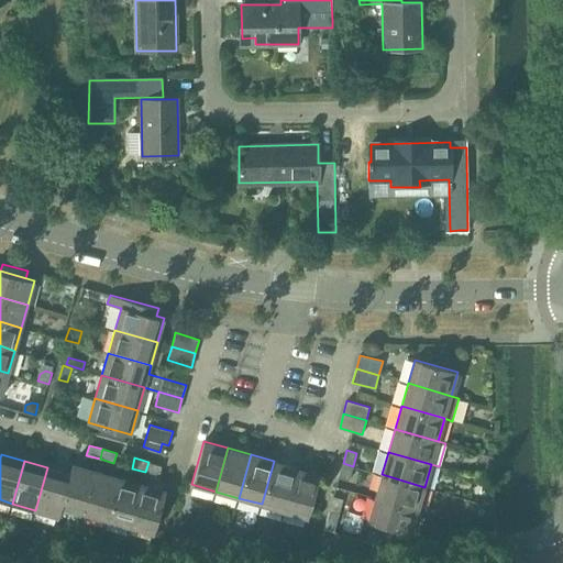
[(262,504),(284,510),(296,467),(274,461),(262,504)]
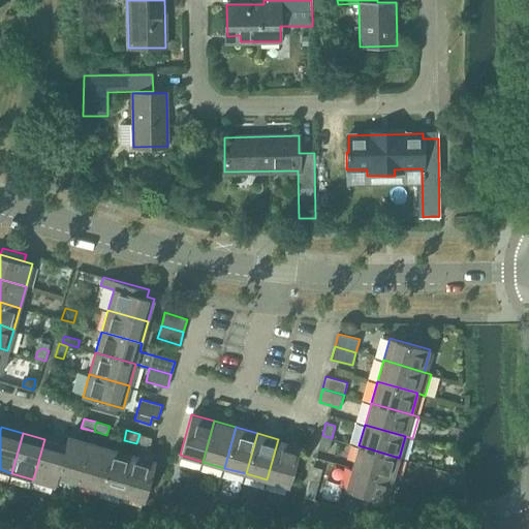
[(139,434),(136,443),(150,447),(152,438),(139,434)]
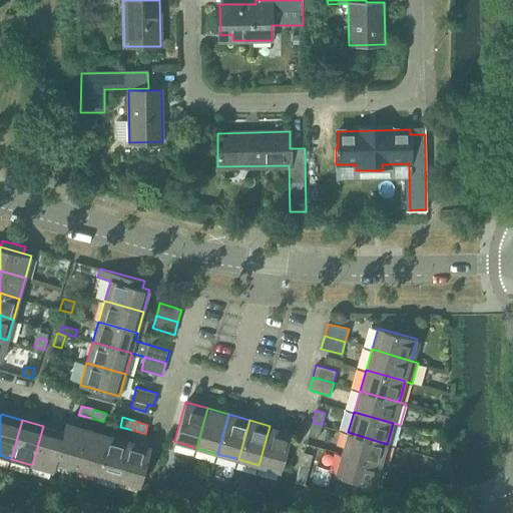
[(56,462),(76,468),(88,429),(66,422),(64,431),(64,432),(55,462),(56,462)]
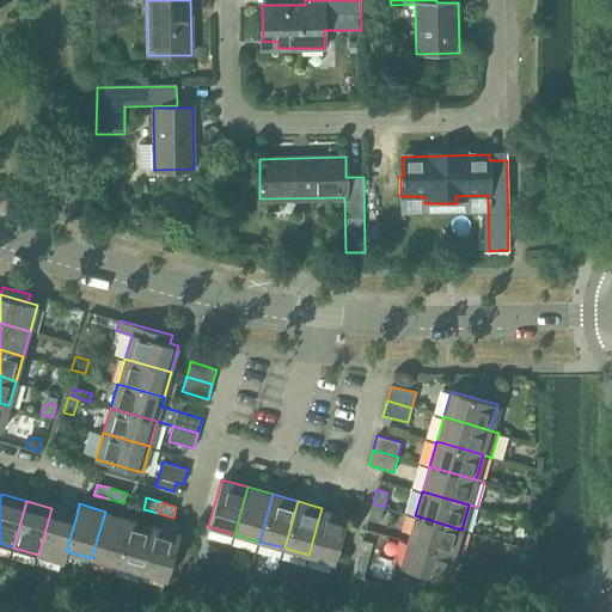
[(384,507),(373,503),(368,519),(379,522),(384,507)]
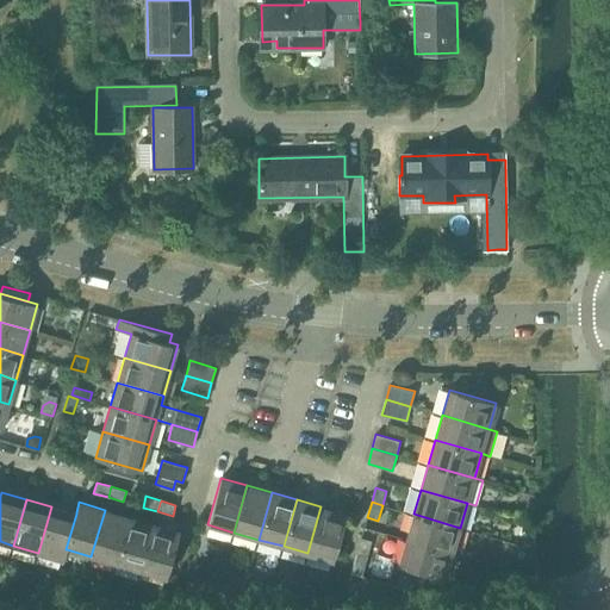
[(63,560),(67,549),(66,549),(76,514),(76,512),(51,506),(38,553),(63,560)]
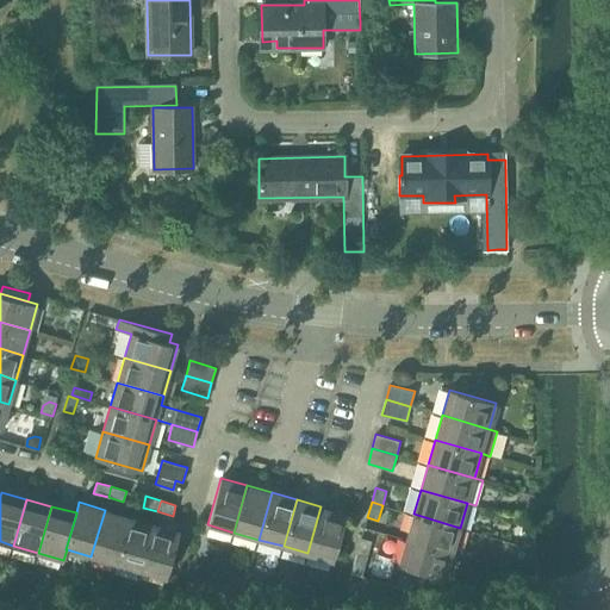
[(321,506),(307,553),(334,561),(347,515),(321,506)]
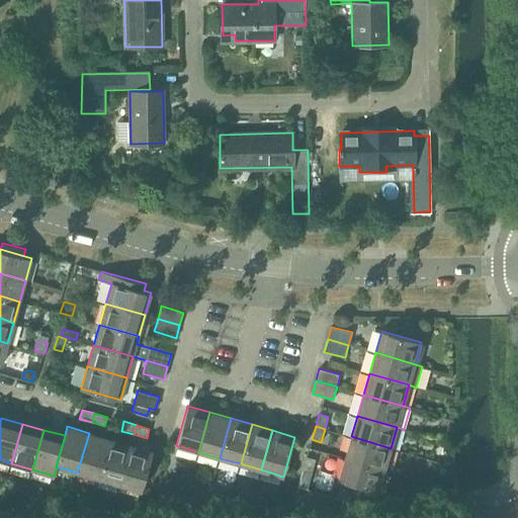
[(77,472),(98,479),(109,439),(89,433),(77,472)]
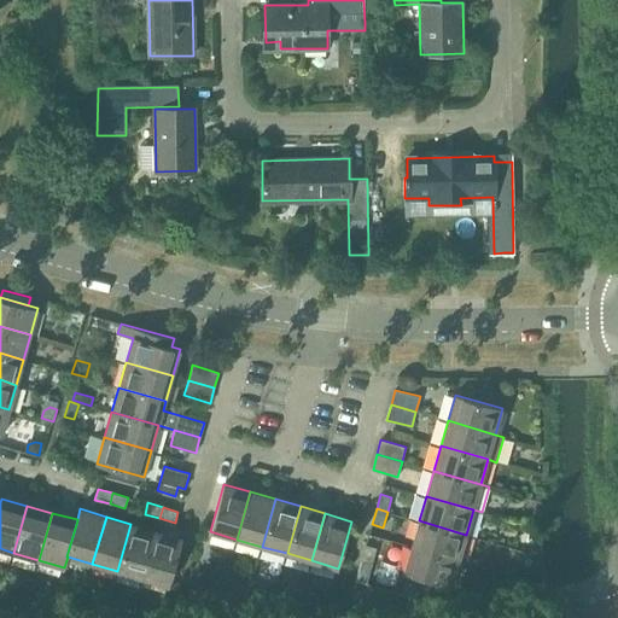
[(419,520),(412,546),(459,559),(466,535),(419,520)]
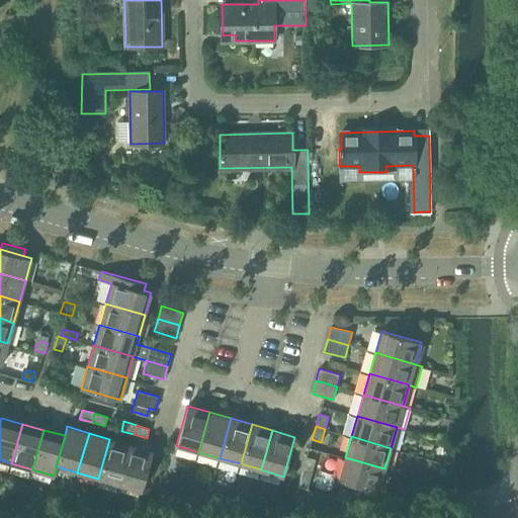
[(98,479),(119,485),(131,444),(109,439),(98,479)]
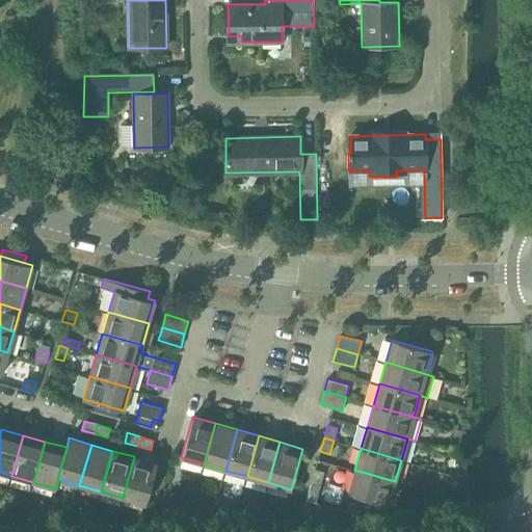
[(134,456),(123,498),(145,504),(157,463),(134,456)]
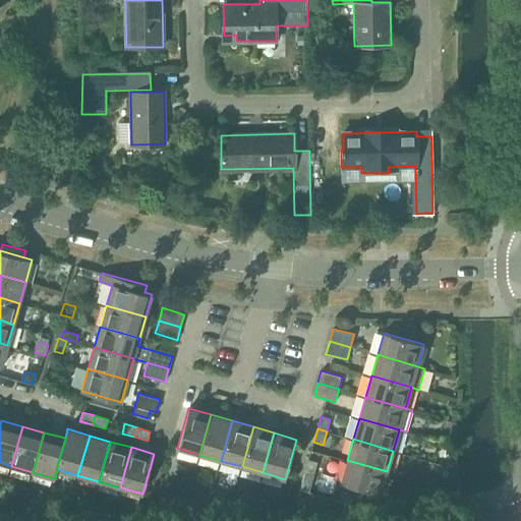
[(308,459),(304,473),(313,475),(317,462),(308,459)]
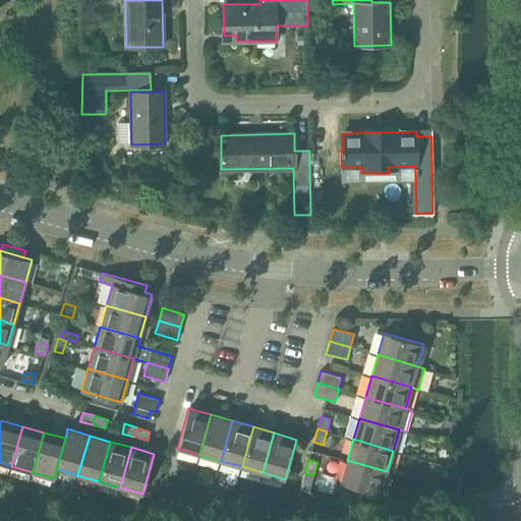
[(387,471),(347,460),(340,482),(380,494),(387,471)]
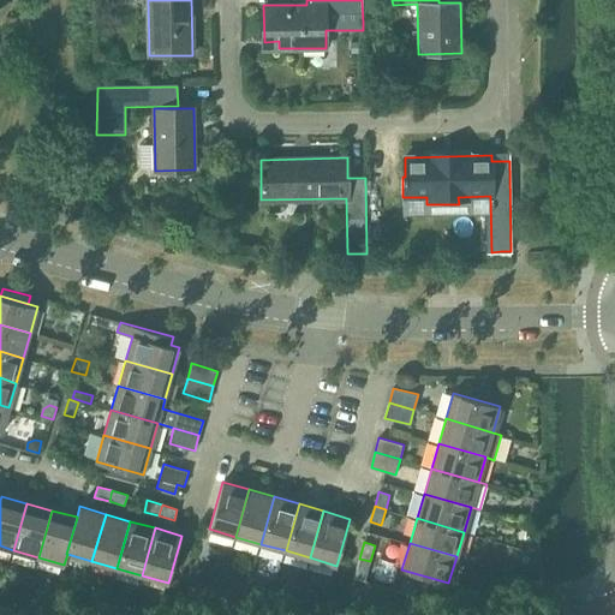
[(359,559),(353,578),(365,581),(370,561),(359,559)]
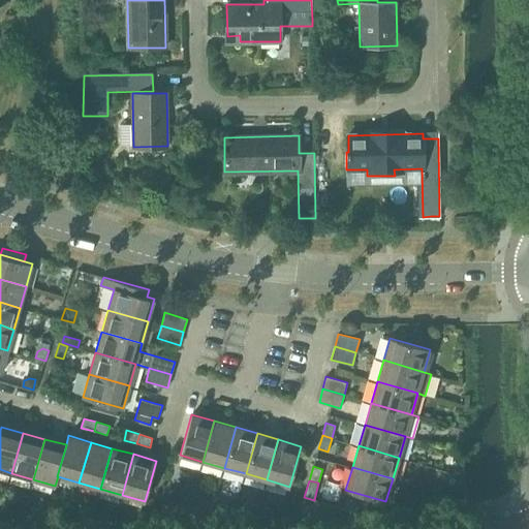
[(167,499),(181,503),(184,493),(170,490),(167,499)]
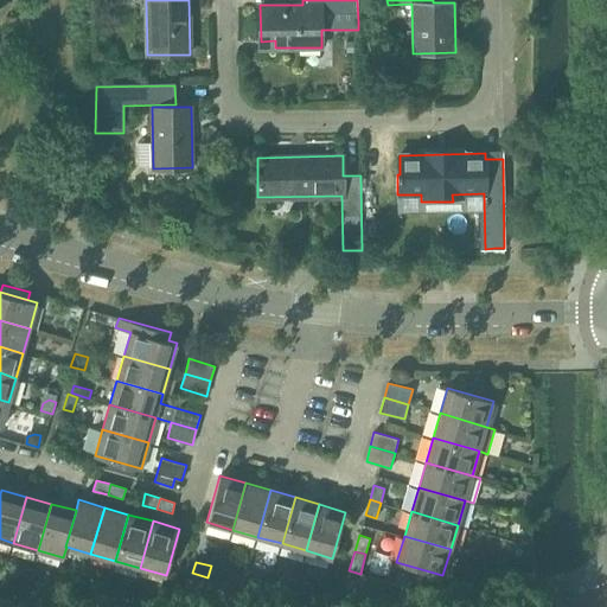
[(504,566),(500,577),(512,576),(515,568),(504,566)]
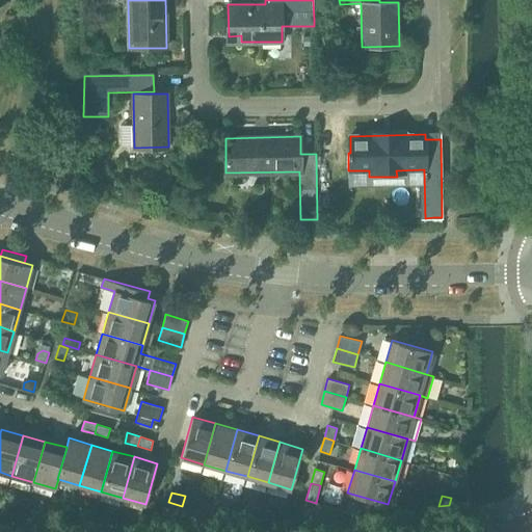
[(200,510),(213,514),(215,505),(203,501),(200,510)]
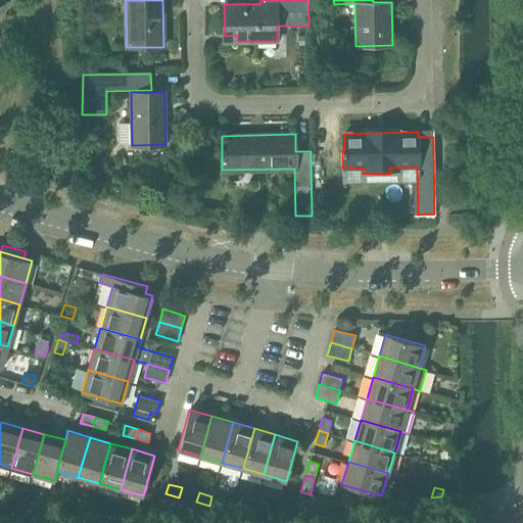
[(241,505),(254,509),(256,500),(244,495),(241,505)]
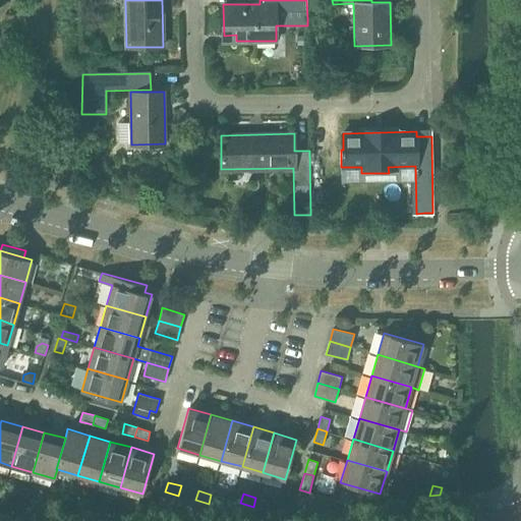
[(211,495),(209,504),(221,507),(224,498),(211,495)]
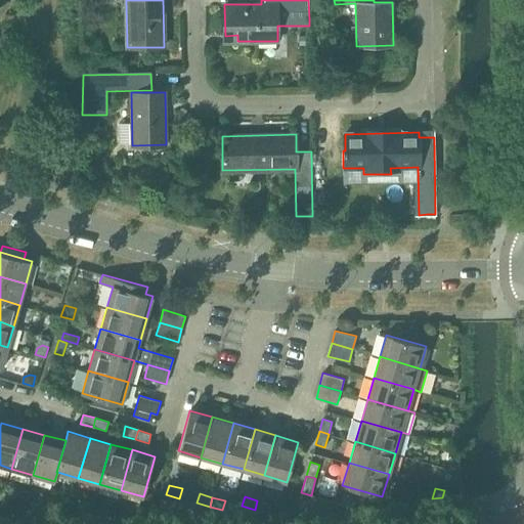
[(257,500),(255,510),(267,513),(270,504),(257,500)]
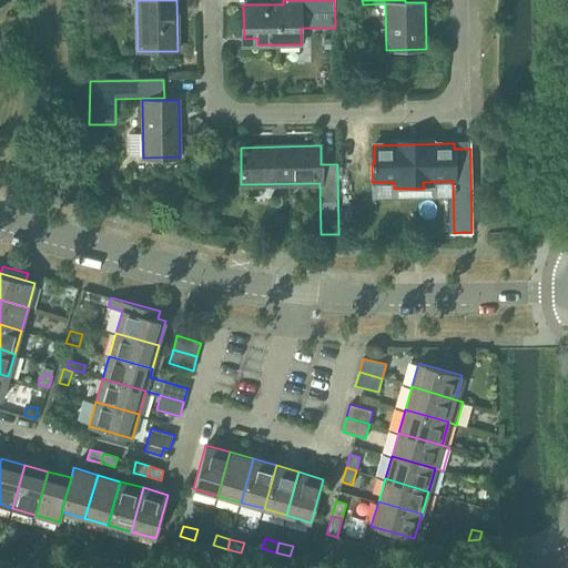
[(34,556),(48,560),(51,550),(37,546),(34,556)]
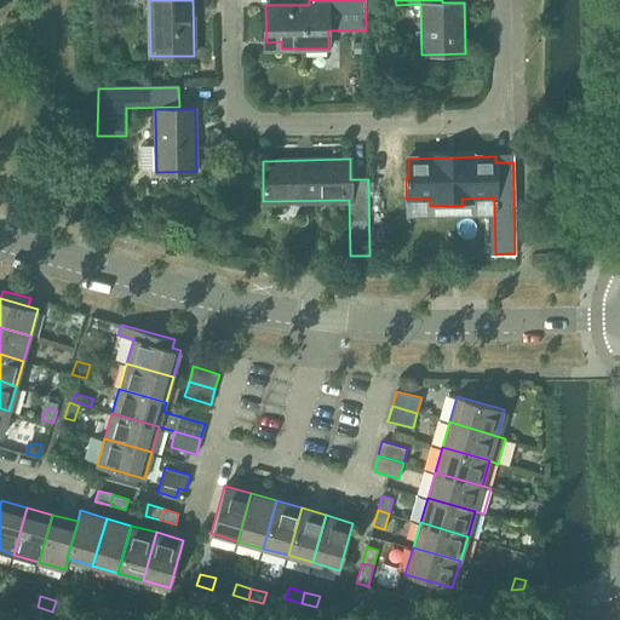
[(1,597),(0,600),(0,608),(13,612),(16,601),(1,597)]
